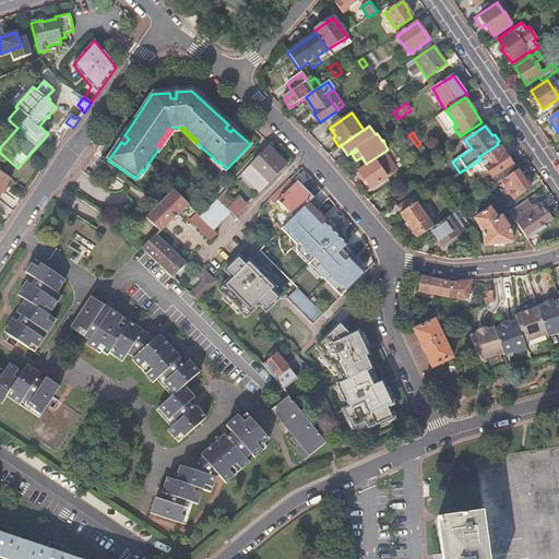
[(518,169),(500,145),(480,158),(480,159),(472,165),(483,182),(492,176),(498,183),(502,180),(518,169)]
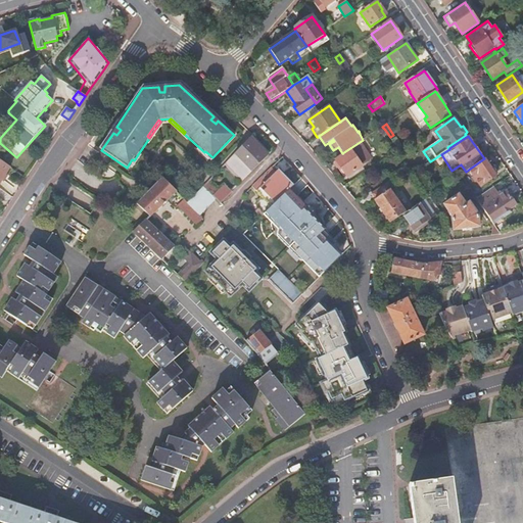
[(268,155),(249,138),(234,154),(252,172),(260,163),(268,155)]
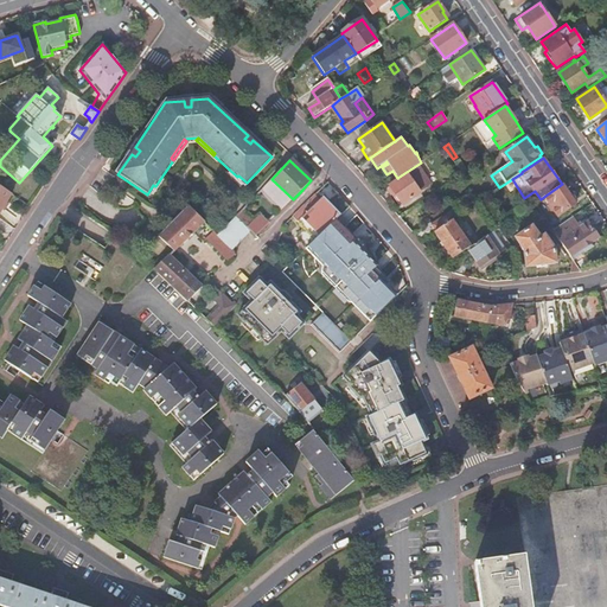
[(407,173),(390,185),(403,205),(421,193),(407,173)]
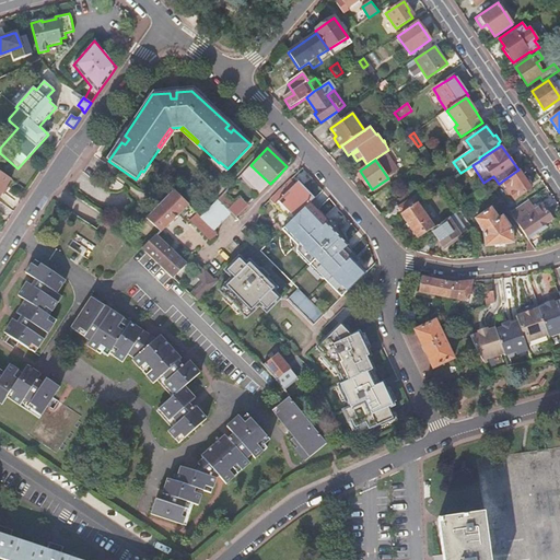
[(226,171),(228,168),(220,162),(219,163),(226,171)]
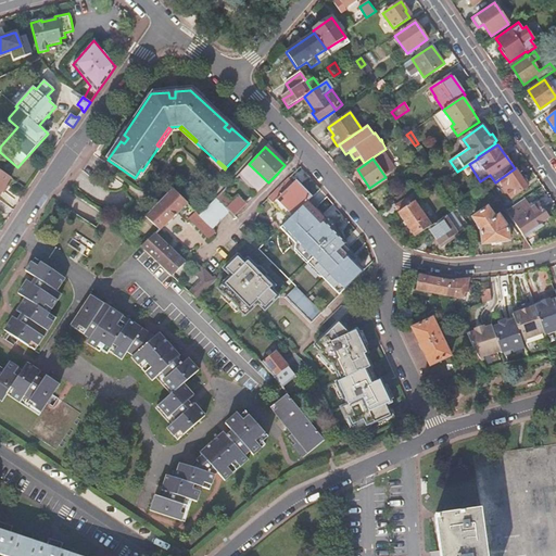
[(516,168),(515,168),(500,179),(505,188),(503,189),(505,192),(507,191),(512,198),(528,187),(516,168)]
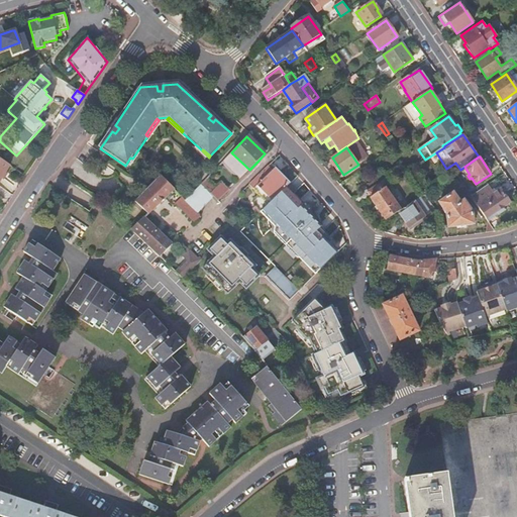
[(6,172),(10,166),(0,159),(0,180),(2,178),(6,172)]
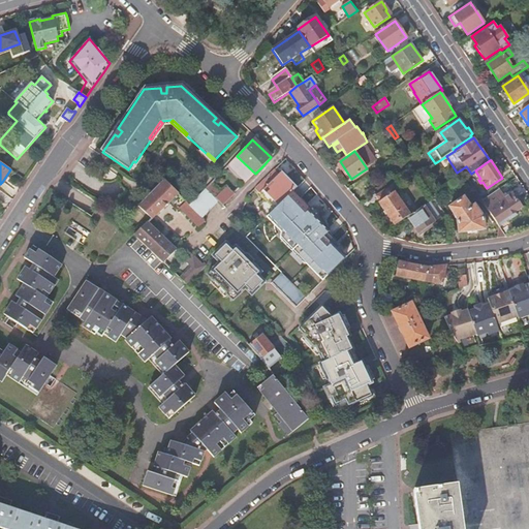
[(257,208),(267,217),(291,191),(297,187),(282,172),(259,194),(266,200),(257,208)]
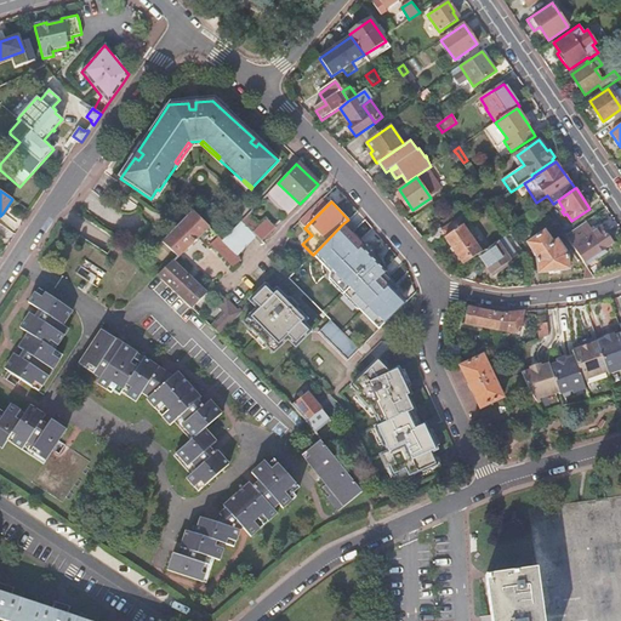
[(274,228),(254,209),(241,222),(256,238),(261,243),(268,235),(274,228)]
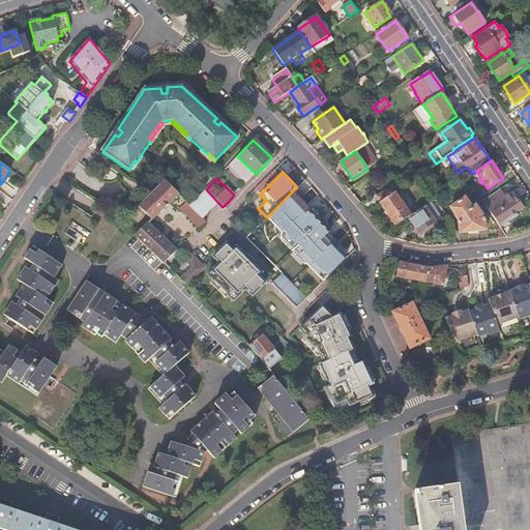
[(169,204),(178,195),(165,181),(140,207),(152,218),(152,219),(169,204)]
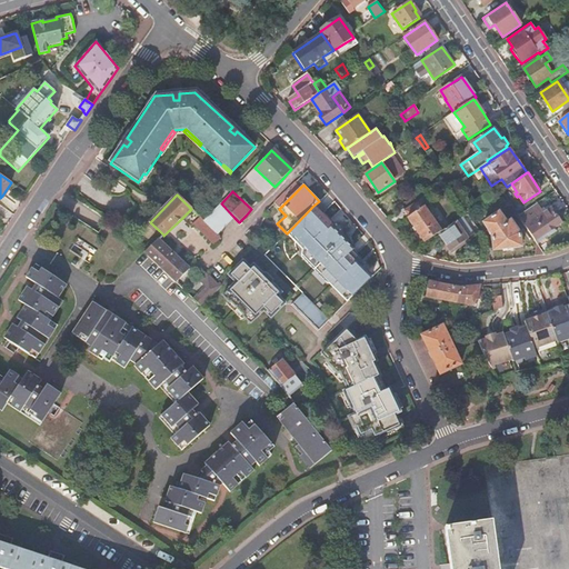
[(423,206),(428,202),(425,198),(405,211),(408,217),(423,206)]
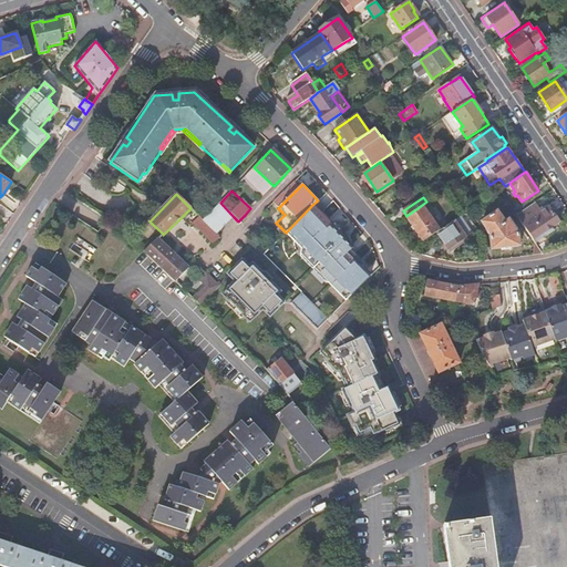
[(536,202),(516,215),(535,243),(555,229),(553,226),(559,222),(549,207),(542,212),(536,202)]
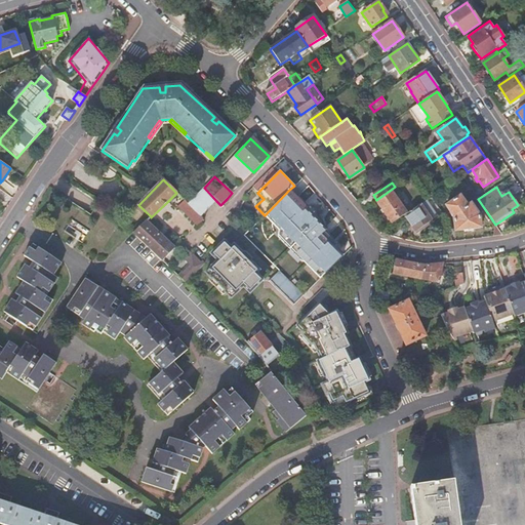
[(216,201),(204,188),(188,204),(201,216),(216,201)]
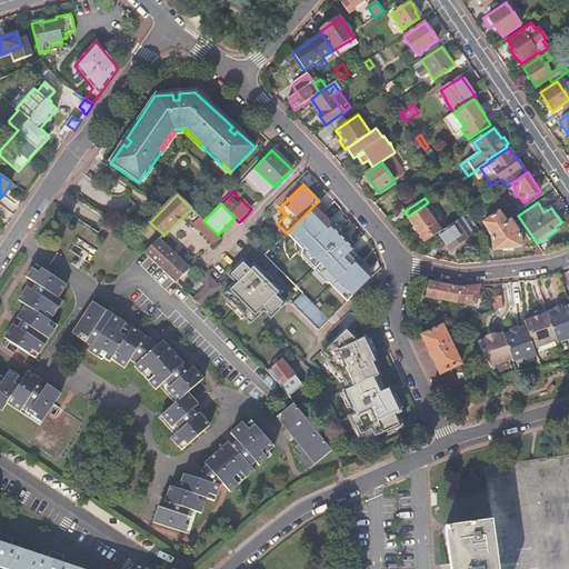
[(350,256),(355,251),(333,229),(335,228),(313,206),(287,233),(305,250),(305,258),(348,301),(371,278),(350,256)]
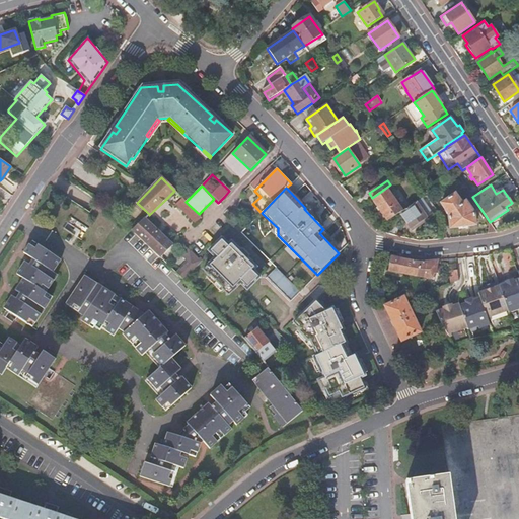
[(372,198),(371,198),(387,221),(399,213),(402,211),(386,188),(372,198)]
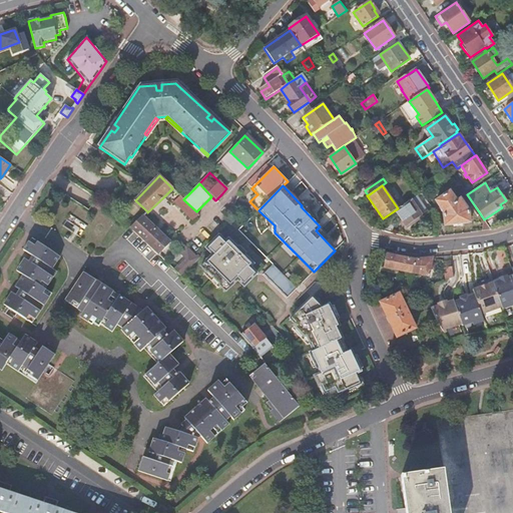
[(364,188),(349,197),(355,204),(367,195),(368,195),(365,190),(364,188)]
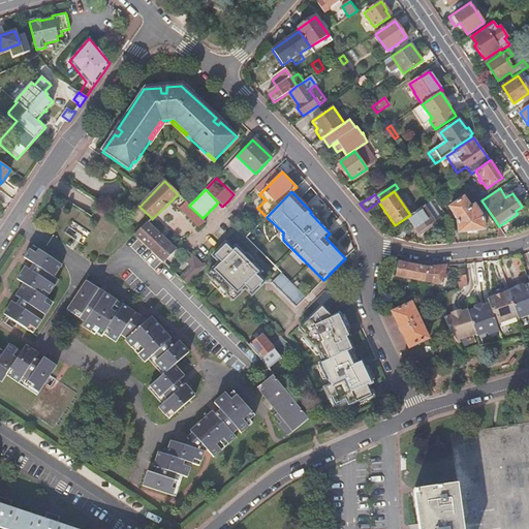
[(464,196),(449,207),(458,218),(459,232),(485,228),(484,216),(475,204),(471,207),(464,196)]
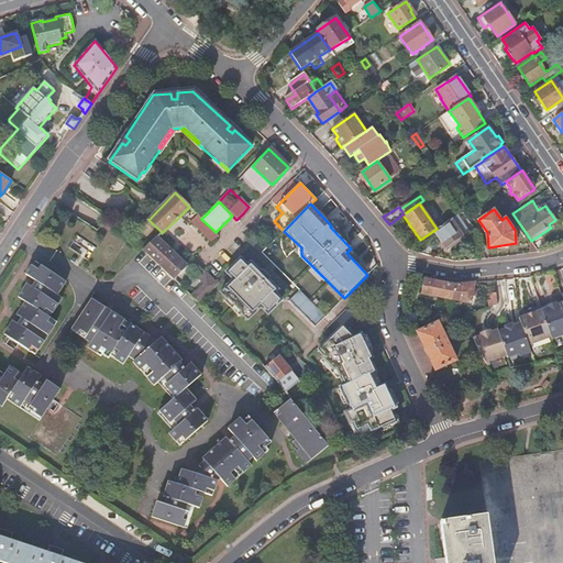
[(457,214),(437,229),(433,231),(438,236),(442,243),(444,247),(451,242),(453,245),(464,239),(462,235),(468,231),(457,214)]
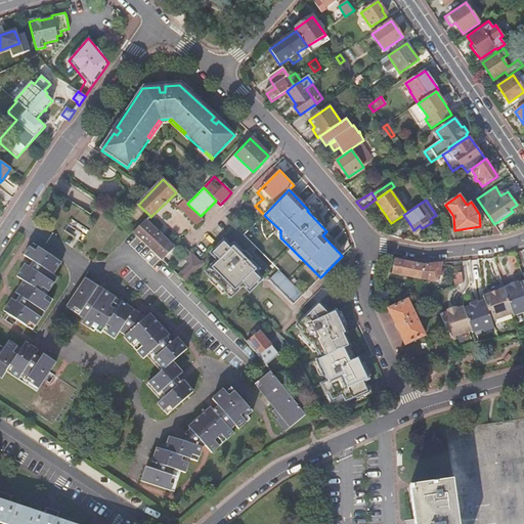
[(201,216),(187,204),(187,203),(180,209),(192,221),(195,219),(200,223),(204,219),(201,216)]
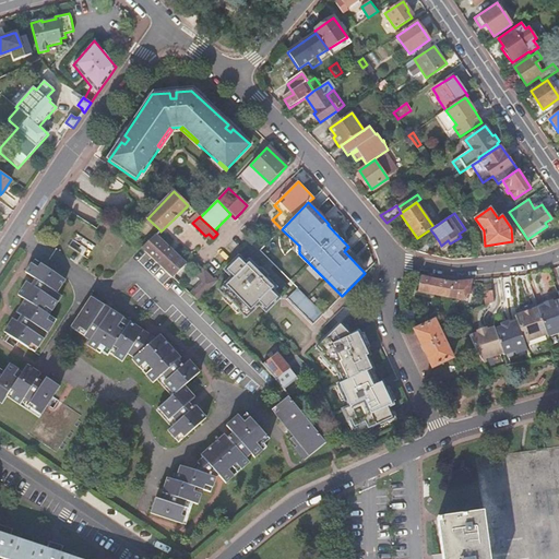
[(155,236),(142,248),(173,277),(186,265),(155,236)]
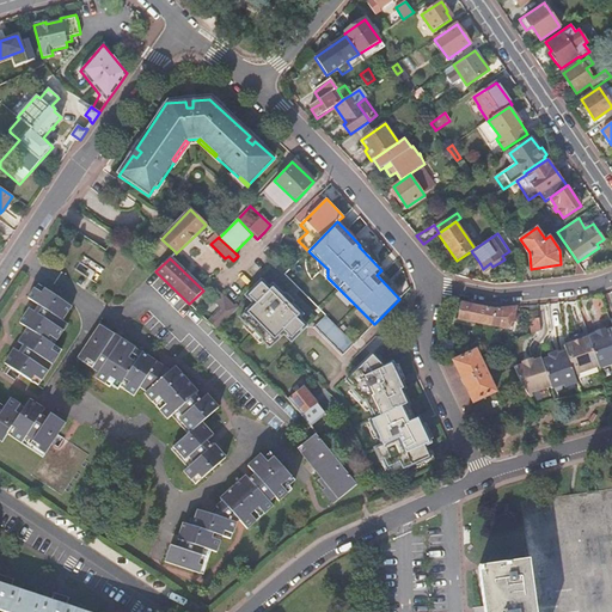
[(244,316),(239,319),(269,348),(283,335),(291,342),(306,328),(299,319),(303,316),(293,306),(293,303),(286,295),(282,297),(273,287),(269,289),(261,282),(246,297),(254,305),(244,316)]
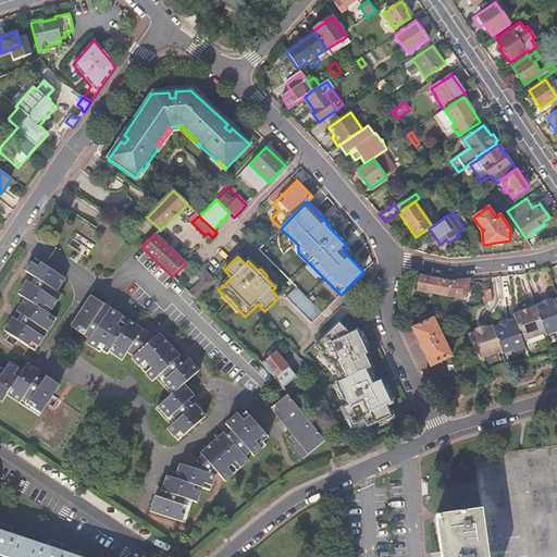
[(3,331),(27,347),(31,343),(36,347),(52,323),(46,319),(49,314),(48,314),(41,310),(44,306),(50,310),(61,295),(56,292),(64,279),(40,262),(37,267),(31,262),(24,272),(34,279),(31,284),(29,283),(26,281),(22,287),(16,294),(24,299),(15,312),(20,314),(16,320),(15,320),(12,317),(8,324),(3,331)]
